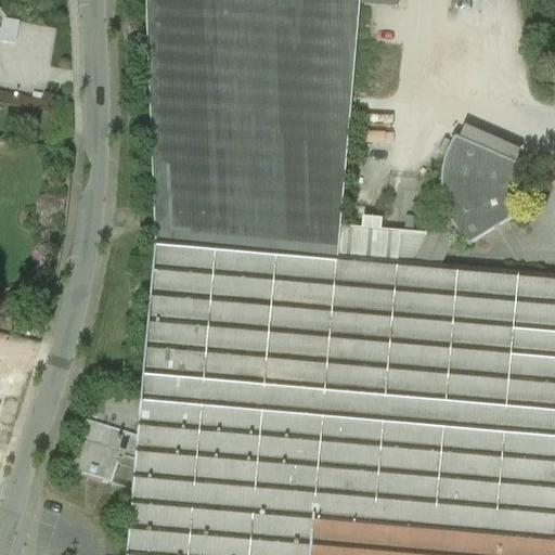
[(144,0),(154,241),(153,243),(336,259),(339,230),(359,0),(144,0)]
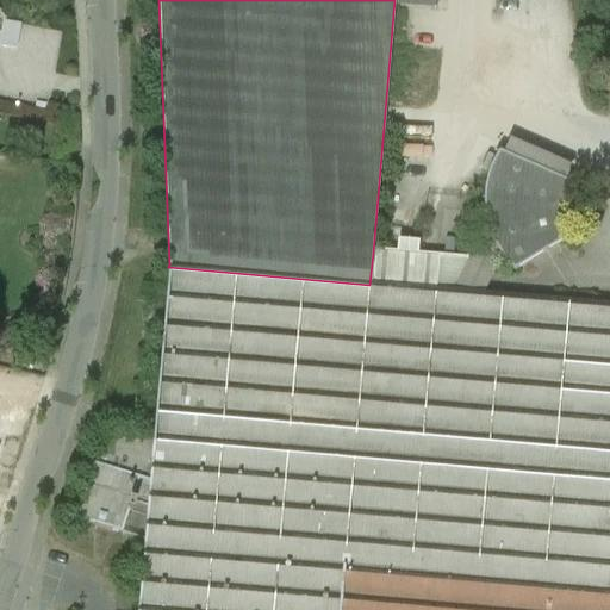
[(483,207),(485,225),(468,261),(453,292),(483,294),(500,259),(509,269),(514,274),(568,240),(564,226),(562,212),(565,198),(570,185),(498,154),(490,170),(485,188),(483,207)]
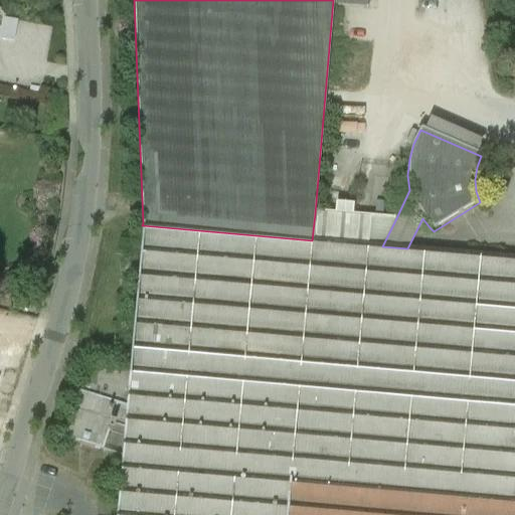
[(395,220),(315,213),(312,240),(382,246),(395,220)]
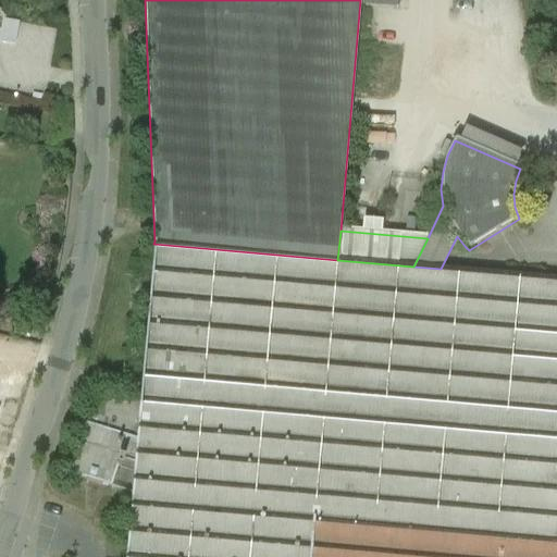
[(337,260),(153,244),(139,400),(134,467),(125,556),(556,556),(556,279),(441,269),(413,267),(337,260)]
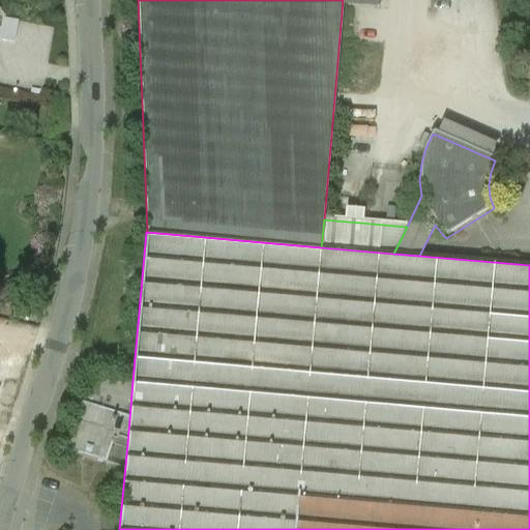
[(133,381),(91,377),(82,405),(81,405),(66,452),(106,466),(112,445),(115,446),(117,440),(127,444),(133,381)]
